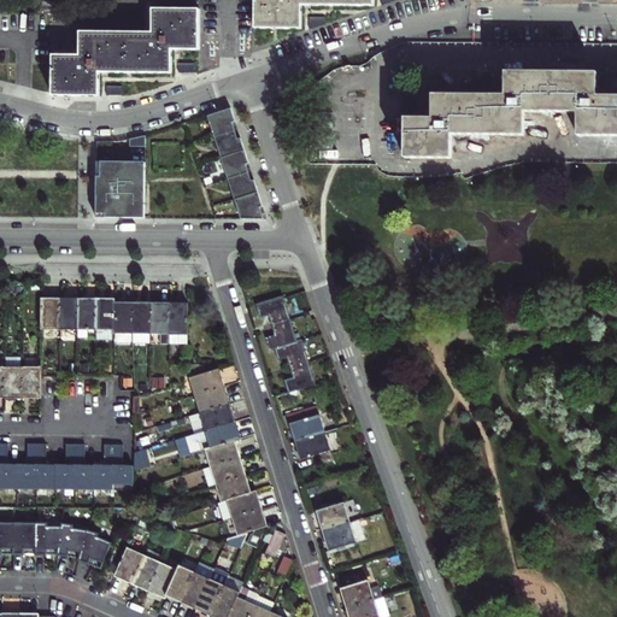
[(254,0),(254,28),(300,29),(301,5),(333,5),(374,6),(372,0),(254,0)]
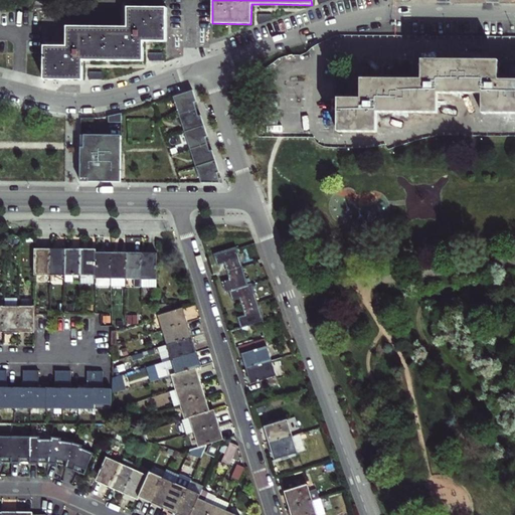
[(44,79),(82,80),(82,76),(82,60),(144,61),(144,41),(166,41),(167,8),(128,8),(128,27),(67,27),(67,46),(44,46),(44,79)]
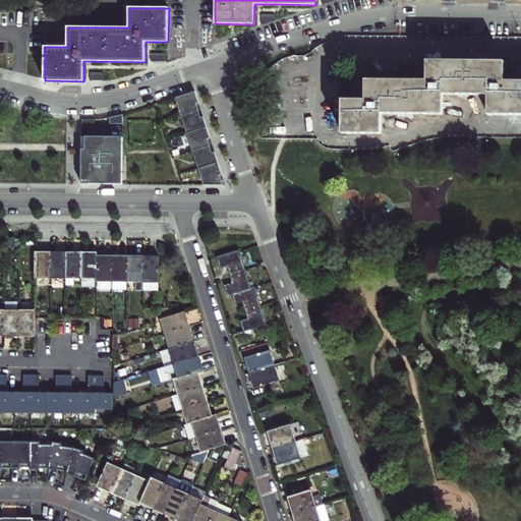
[(337,103),(337,137),(379,138),(379,118),(439,118),(439,99),(484,99),(483,119),(520,118),(520,83),(502,84),(502,62),(422,61),(422,83),(360,83),(360,103),(337,103)]
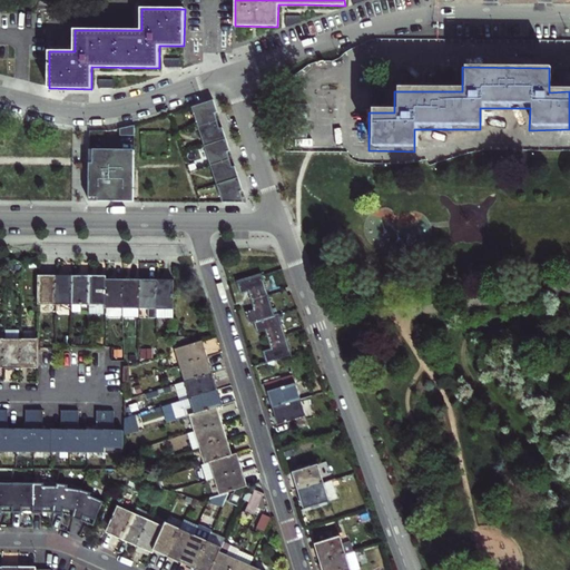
[(192,107),(223,203),(244,203),(241,193),(243,192),(235,167),(233,168),(227,153),(231,151),(223,128),(219,129),(215,114),(217,112),(214,100),(192,107)]
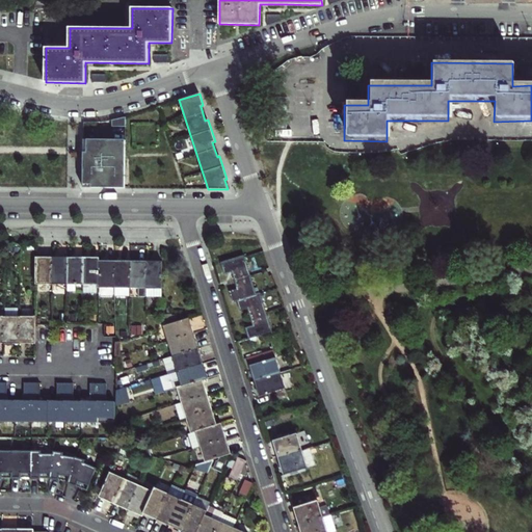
[(111,121),(111,127),(126,127),(126,117),(111,121)]
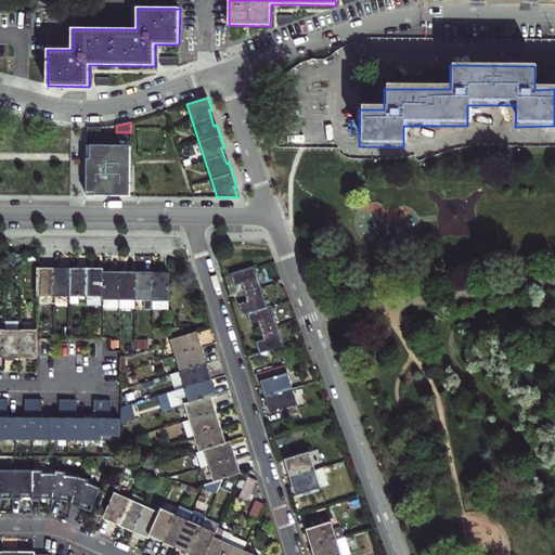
[(130,196),(130,146),(87,146),(87,196),(130,196)]
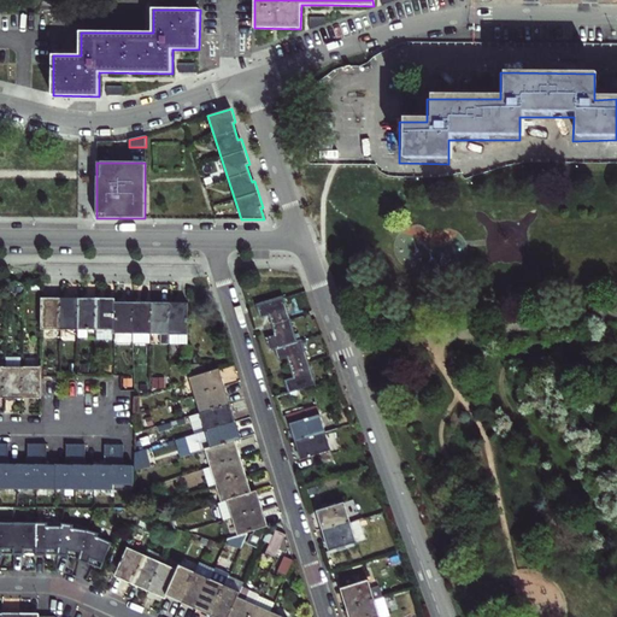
[(285,380),(289,393),(316,385),(301,340),(297,341),(282,295),(257,304),(260,317),(270,315),(271,318),(275,333),(276,334),(266,338),(271,351),(276,348),(278,360),(288,357),(289,360),(293,375),(294,377),(285,380)]
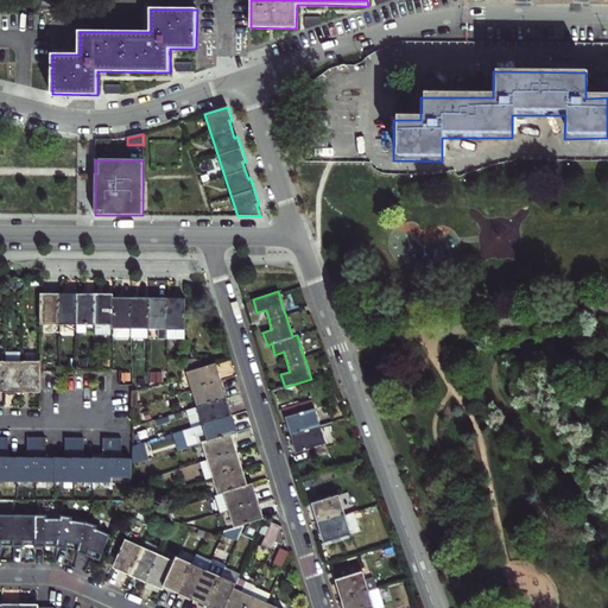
[(59,295),(40,293),(40,324),(59,325),(59,295)]
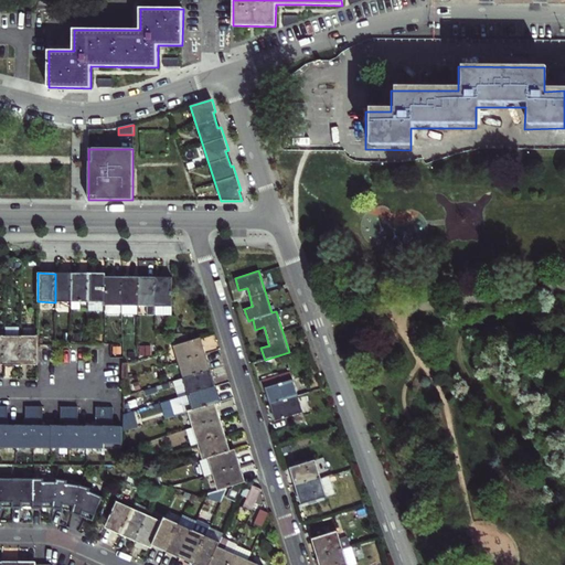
[(55,302),(72,302),(72,274),(55,274),(55,302)]
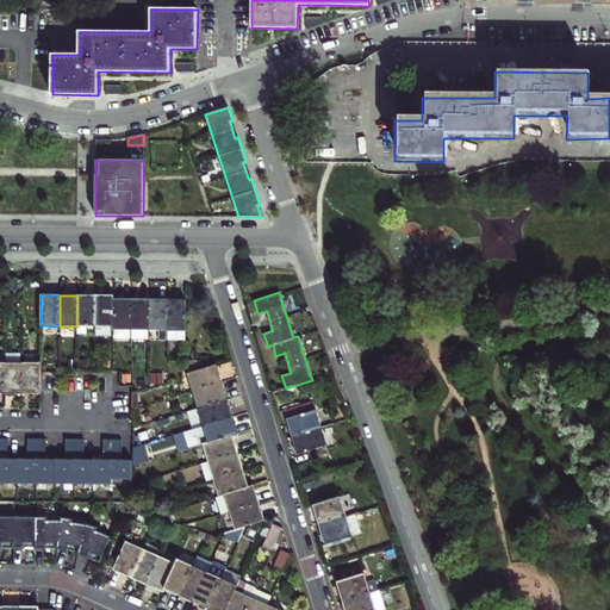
[(78,296),(78,327),(78,334),(87,334),(87,327),(95,327),(95,296),(78,296)]
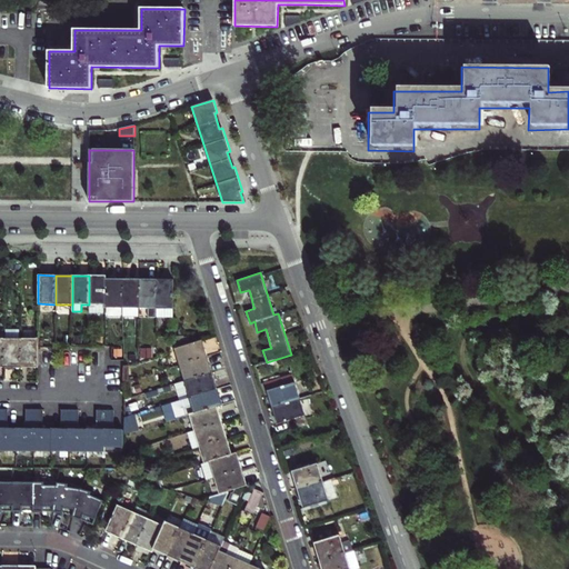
[(103,305),(106,305),(106,279),(106,276),(89,276),(89,305),(89,313),(103,313),(103,305)]
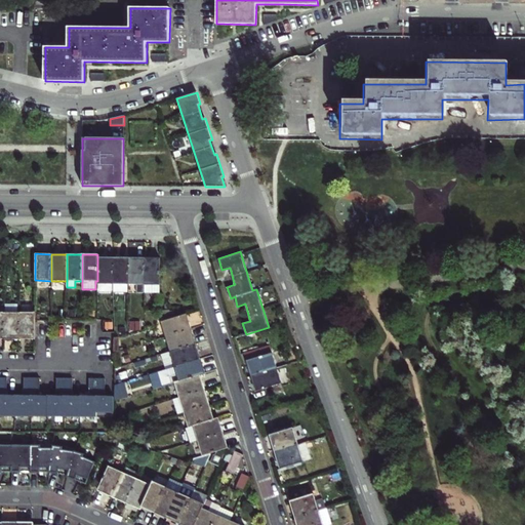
[(112,284),(113,284),(114,257),(97,257),(97,281),(97,284),(98,284),(112,284)]
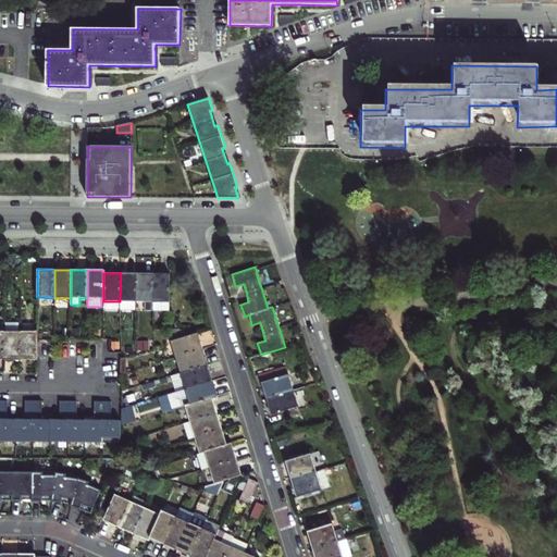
[(136,300),(136,273),(121,273),(121,309),(135,309),(135,300),(136,300)]
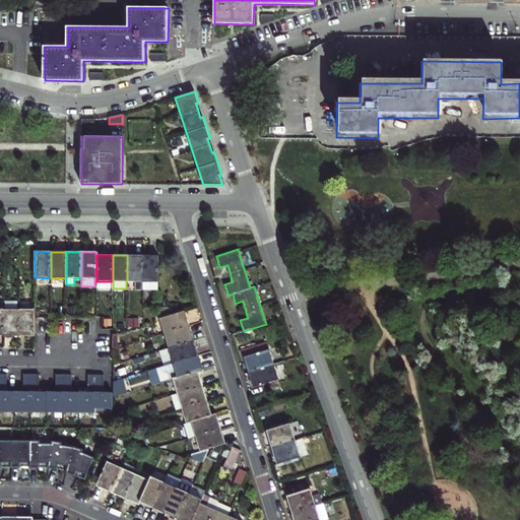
[(142,290),(142,281),(142,255),(127,255),(127,280),(127,281),(135,281),(135,290),(142,290)]
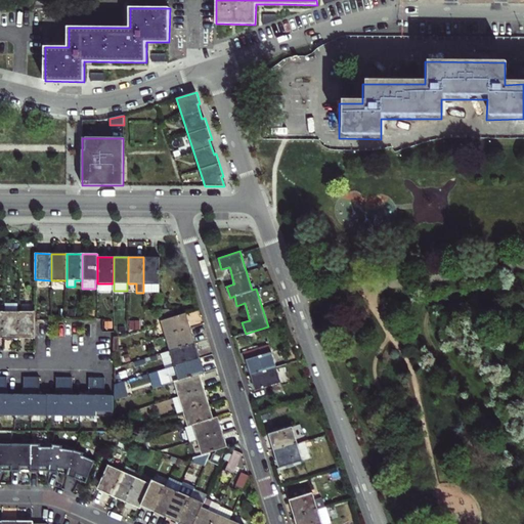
[(143,257),(143,284),(143,293),(160,293),(160,257),(143,257)]
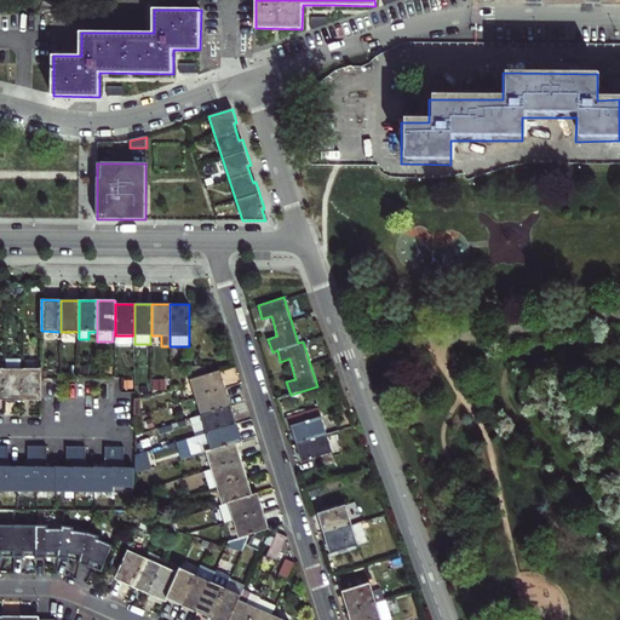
[(6,360),(6,369),(5,369),(4,401),(22,401),(23,369),(21,369),(21,360),(6,360)]
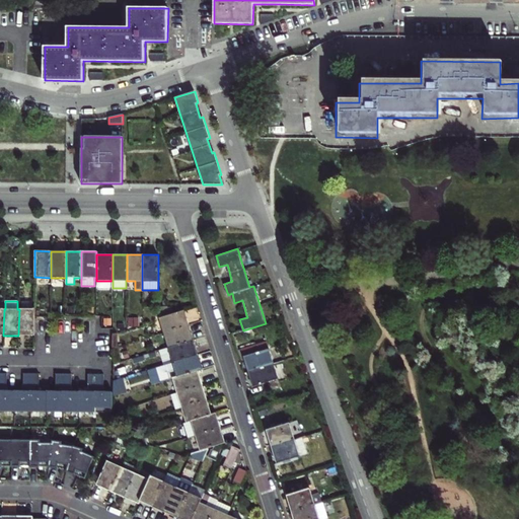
[(34,313),(34,309),(32,309),(32,301),(21,301),(21,309),(19,309),(18,336),(34,336),(34,313)]
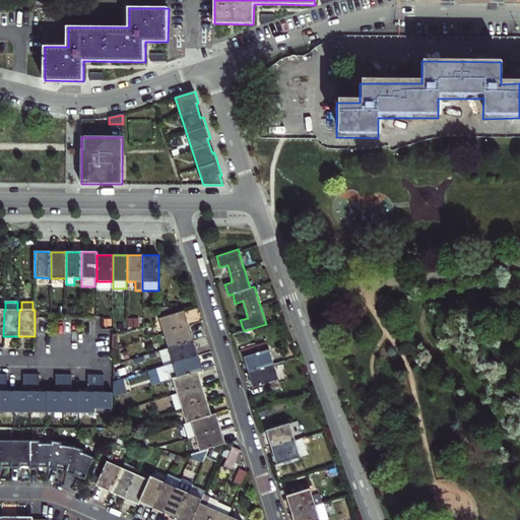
[(159,318),(165,334),(190,326),(185,311),(159,318)]
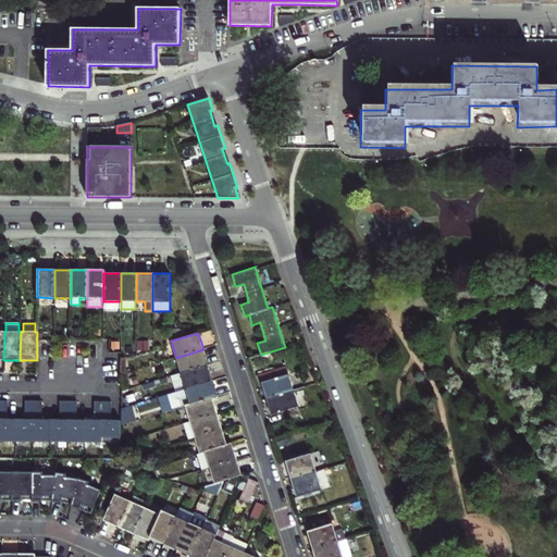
[(181,373),(208,364),(203,349),(176,358),(181,373)]
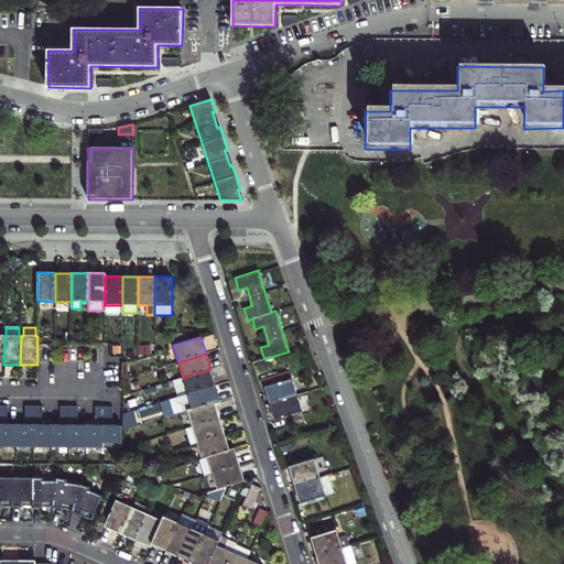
[(183,378),(188,393),(216,386),(210,369),(183,378)]
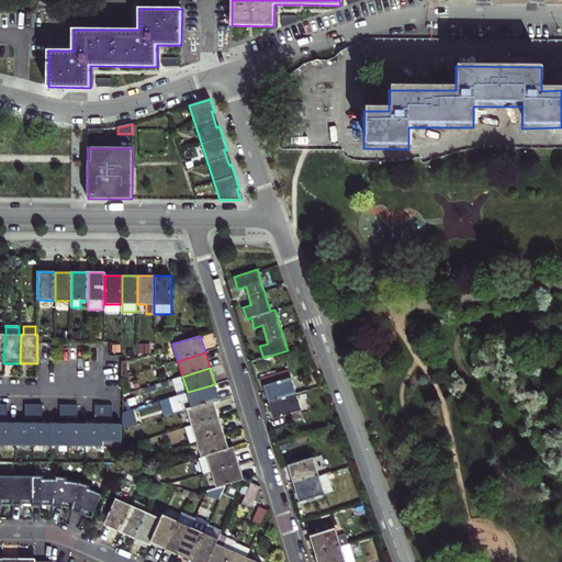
[(261,379),(269,402),(296,394),(289,370),(261,379)]
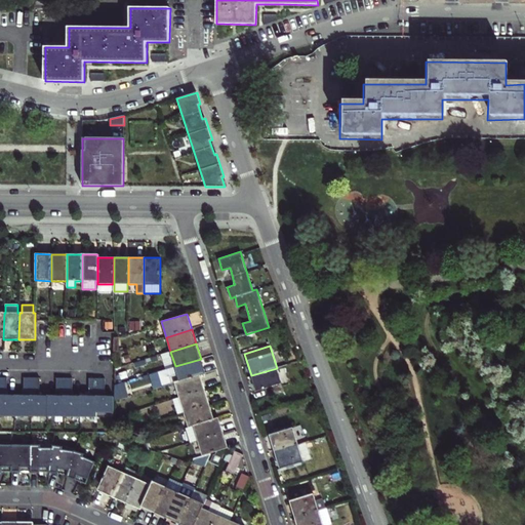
[(286,364),(283,354),(275,357),(279,367),(286,364)]
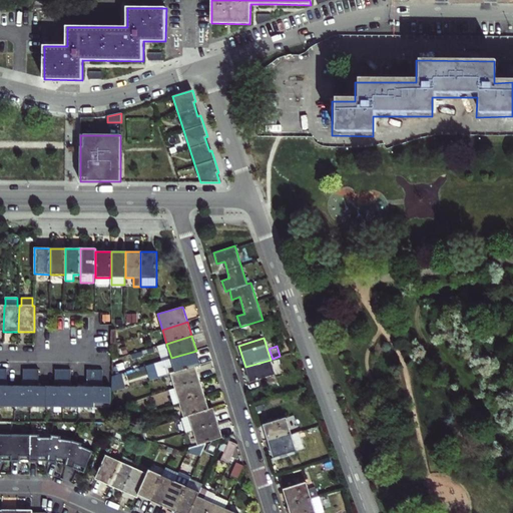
[(171,374),(195,367),(200,365),(196,351),(171,358),(155,363),(159,378),(171,374)]
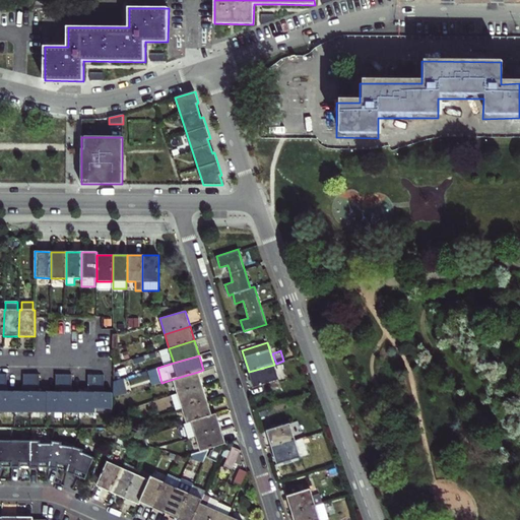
[(279,380),(274,365),(249,372),(254,387),(262,385),(264,393),(281,388),(278,380),(279,380)]
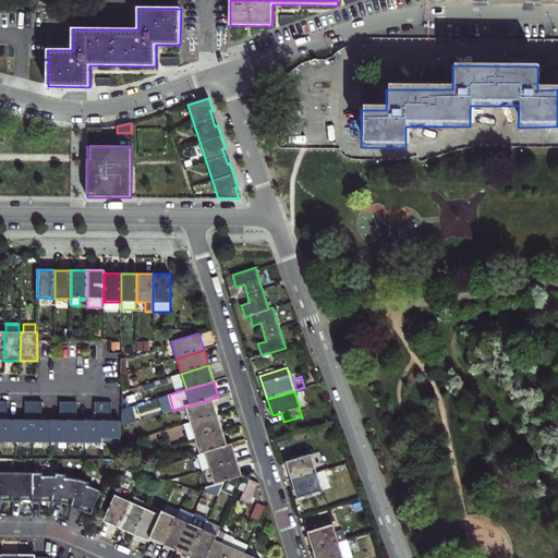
[(0,439),(121,440),(121,419),(111,417),(111,399),(102,399),(95,399),(95,417),(85,417),(76,417),(76,399),(69,399),(60,399),(60,417),(50,417),(41,417),(41,399),(34,399),(25,399),(25,417),(15,417),(7,417),(7,399),(0,398),(0,439)]
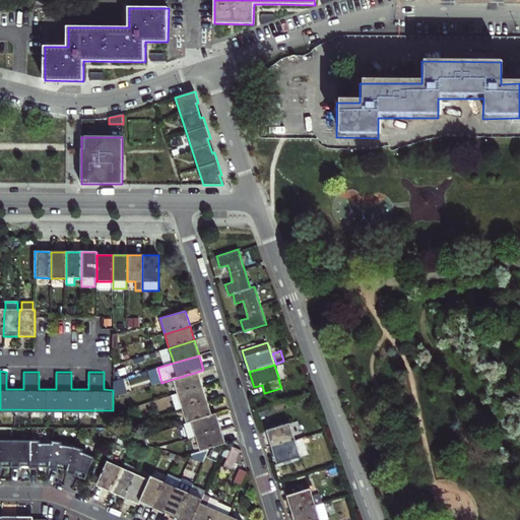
[(203,386),(198,372),(174,379),(178,394),(203,386)]
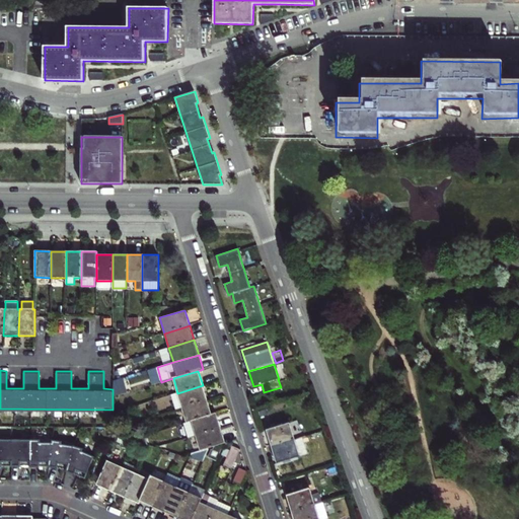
[(124,378),(118,380),(121,391),(128,389),(124,378)]
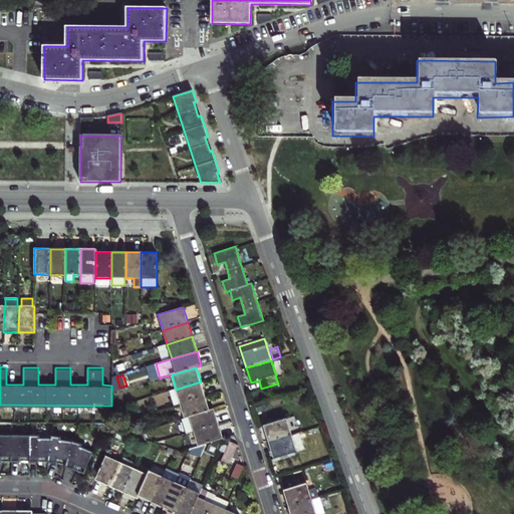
[(175,406),(180,404),(205,396),(201,381),(176,390),(170,391),(175,406)]
